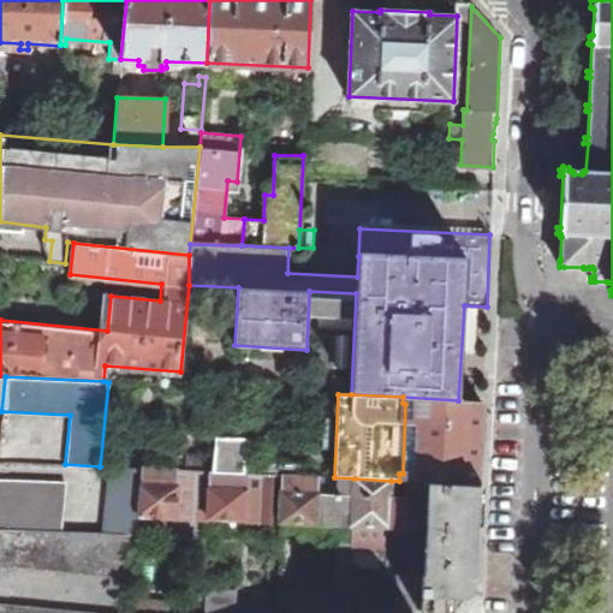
[(482,402),(458,400),(403,397),(403,403),(405,404),(403,474),(399,474),(399,481),(406,481),(427,482),(477,484),(482,402)]
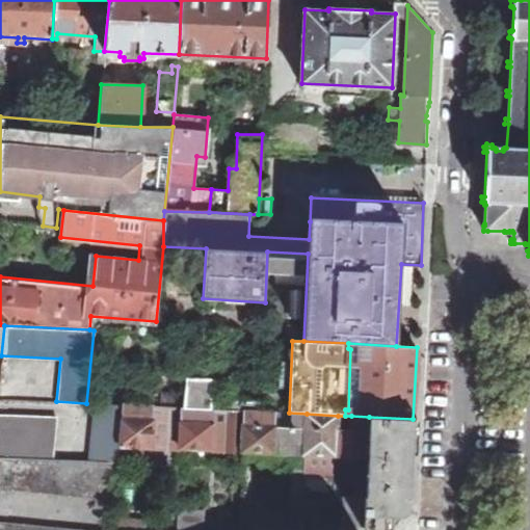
[(183,408),(216,409),(219,367),(201,366),(202,380),(186,379),(183,408)]
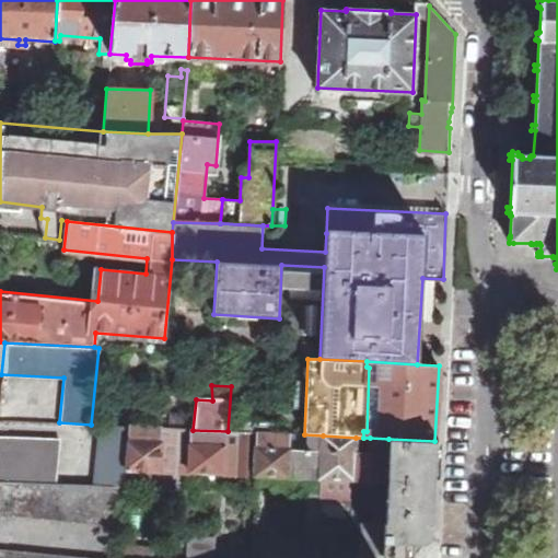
[(92,484),(124,485),(125,467),(129,427),(99,426),(92,484)]
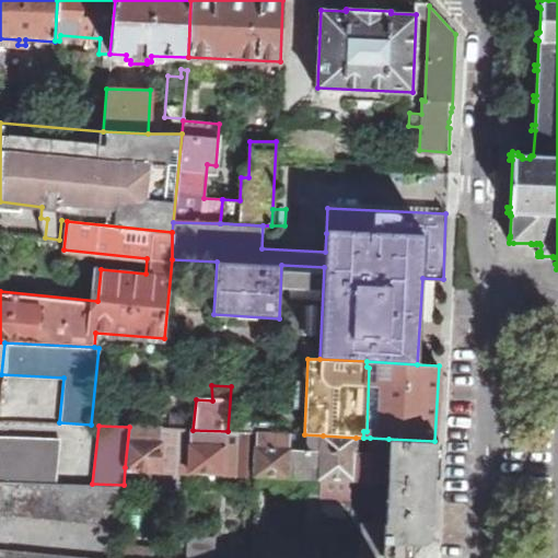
[(129,427),(125,467),(189,471),(193,430),(129,427)]
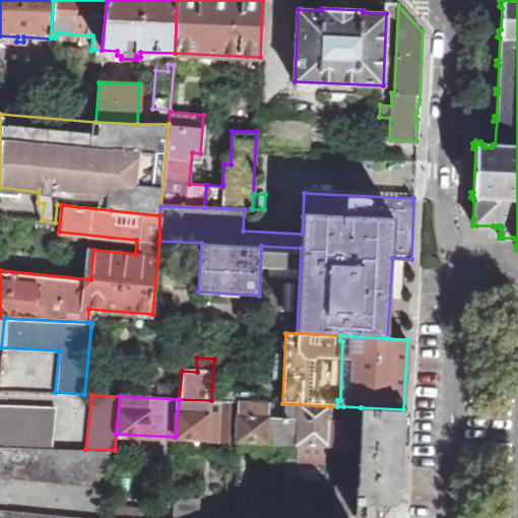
[(179,399),(176,437),(228,439),(229,401),(211,400),(179,399)]
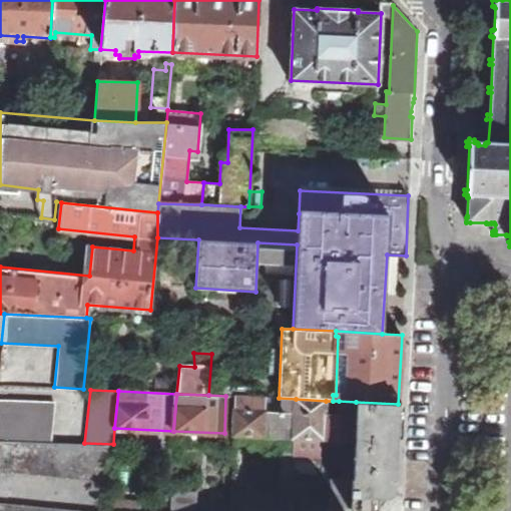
[(231,433),(294,436),(296,399),(279,398),(232,396),(231,433)]
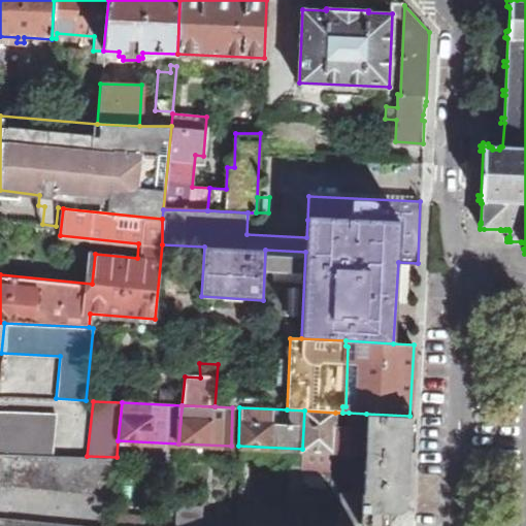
[(0,453),(52,455),(56,413),(0,409),(0,453)]
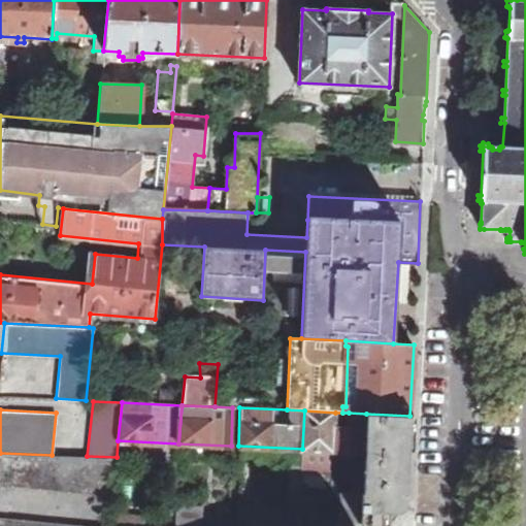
[(302,449),(332,451),(333,425),(335,413),(304,411),(302,449)]
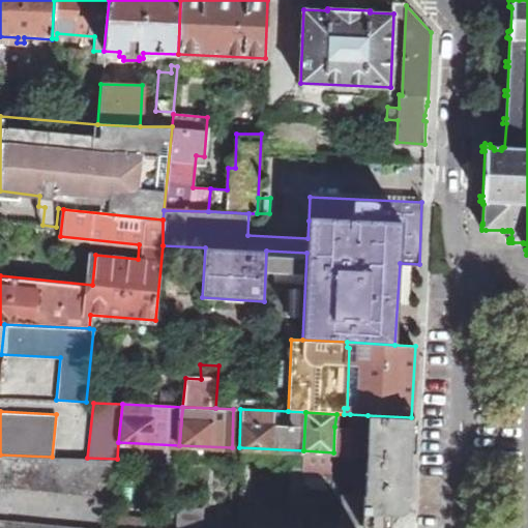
[(365,453),(368,415),(350,414),(349,428),(334,427),(333,452),(365,453)]
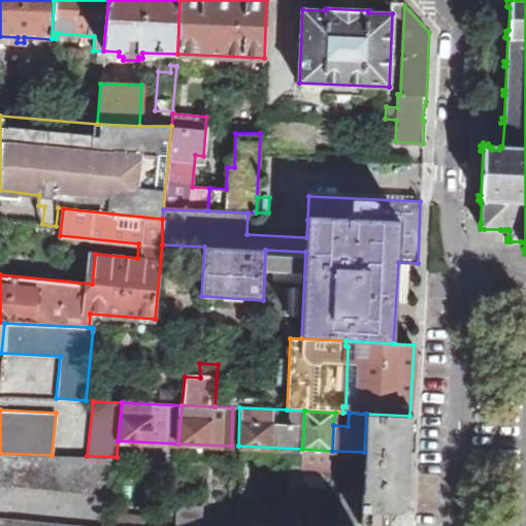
[(407,457),(409,416),(366,414),(364,452),(362,492),(360,521),(388,522),(397,510),(406,497),(407,457)]
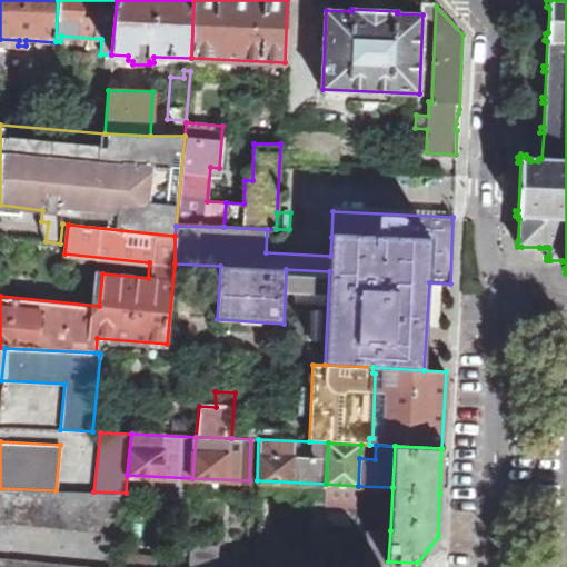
[(0,518),(121,531),(126,493),(93,491),(56,490),(0,488),(0,518)]
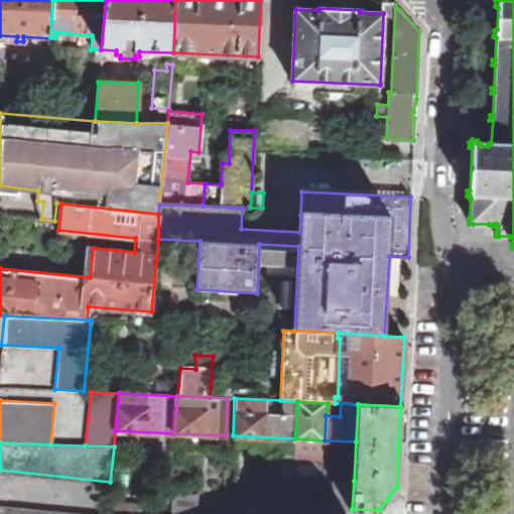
[(248,513),(291,513),(292,497),(294,452),(284,451),(281,498),(249,497),(248,513)]
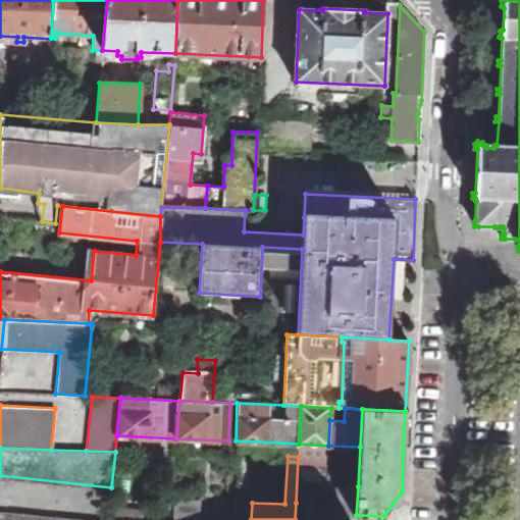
[(356,515),(358,486),(335,485),(334,514),(356,515)]
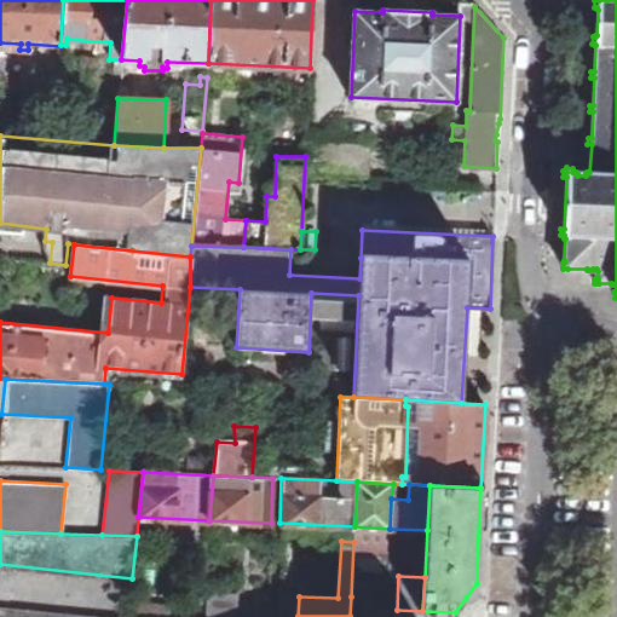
[(205,613),(236,615),(236,594),(206,593),(205,613)]
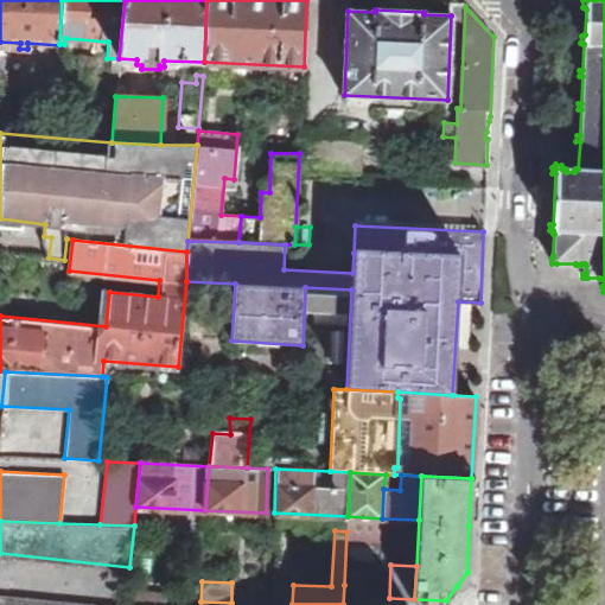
[(343,604),(355,604),(356,586),(344,585),(343,604)]
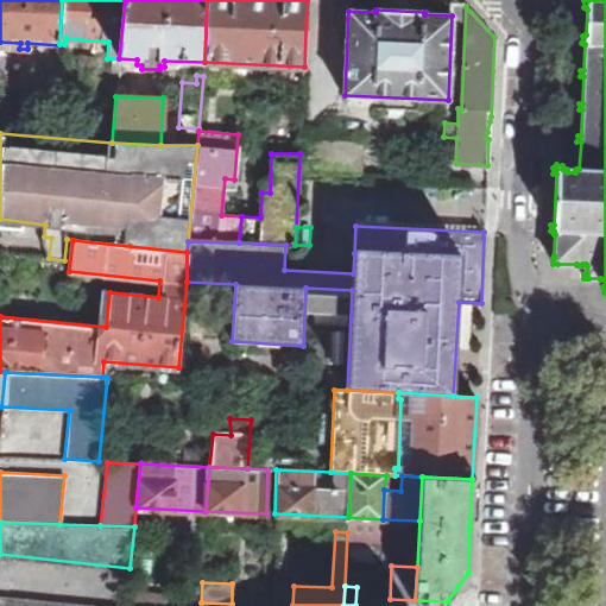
[(0,605),(125,605),(126,604),(0,591),(0,605)]
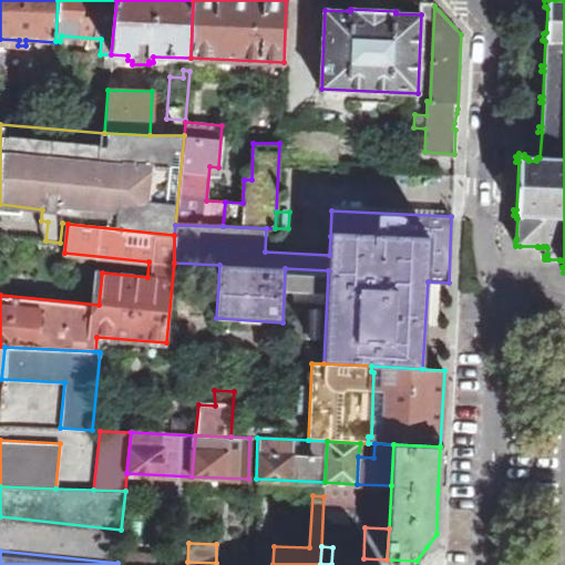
[(119,553),(117,563),(116,564),(153,564),(154,554),(119,553)]
